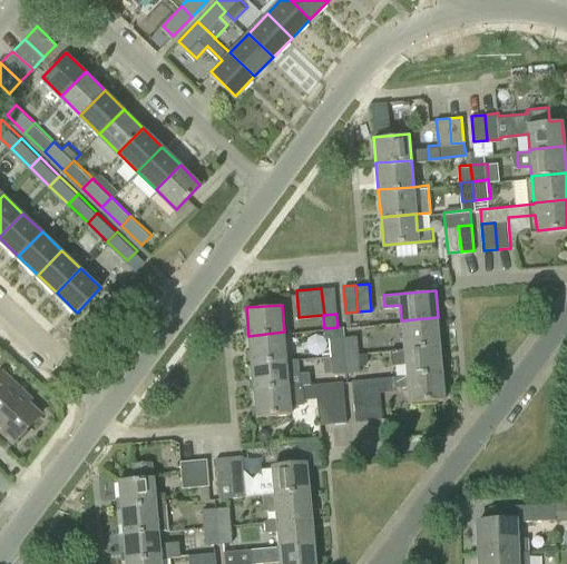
[(403,347),(440,344),(438,317),(401,320),(403,347)]
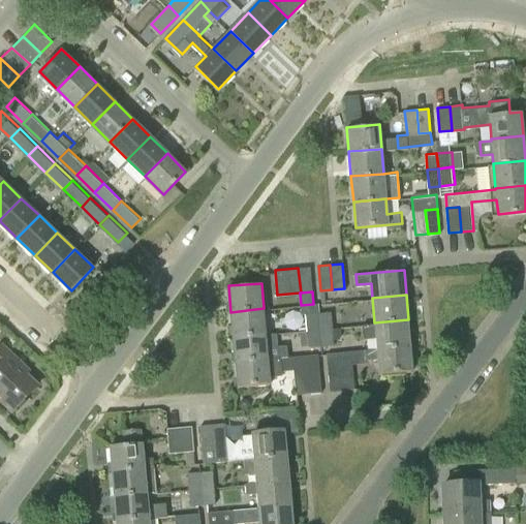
[(320,328),(318,304),(313,304),(301,305),(301,313),(307,313),(309,329),(320,328)]
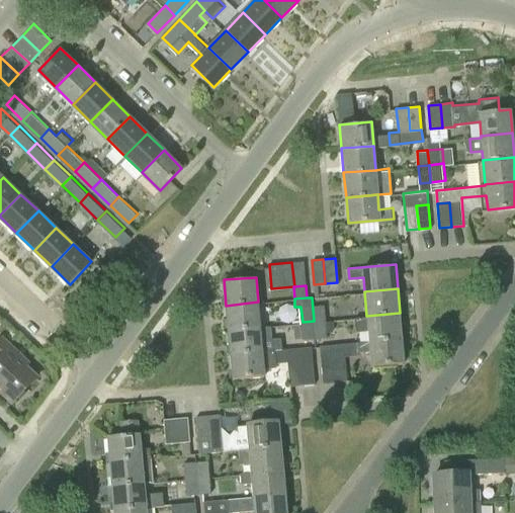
[(314,321),(327,320),(326,305),(315,306),(314,297),(312,297),(314,321)]
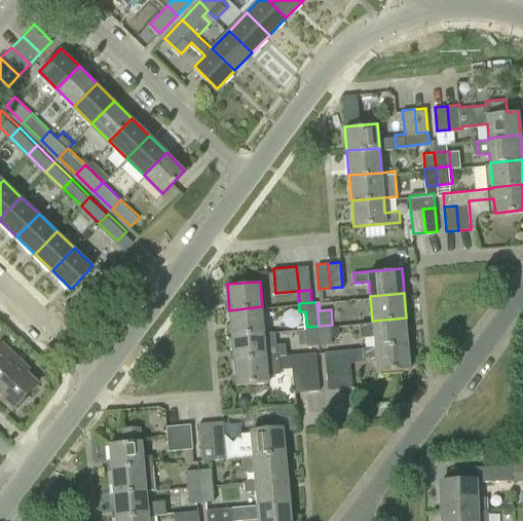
[(264,331),(262,306),(229,310),(231,334),(264,331)]
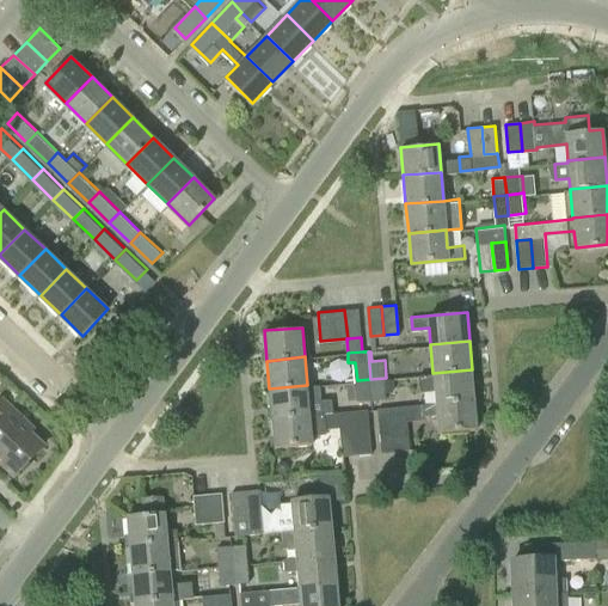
[(435,402),(474,399),(472,369),(433,373),(421,374),(422,391),(435,390),(435,402)]
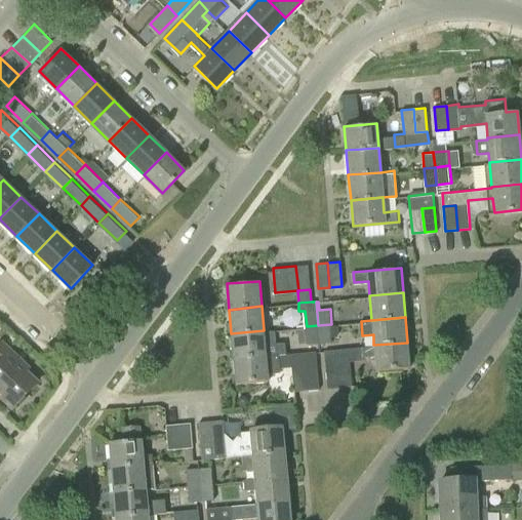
[(318,325),(319,342),(333,341),(331,324),(318,325)]
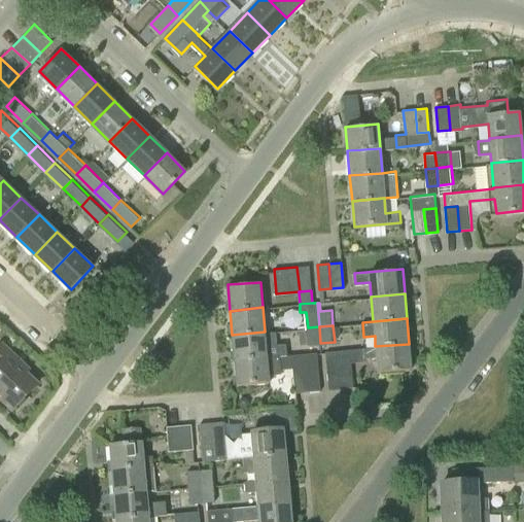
[(302,345),(320,343),(319,326),(308,327),(308,329),(300,329),(302,345)]
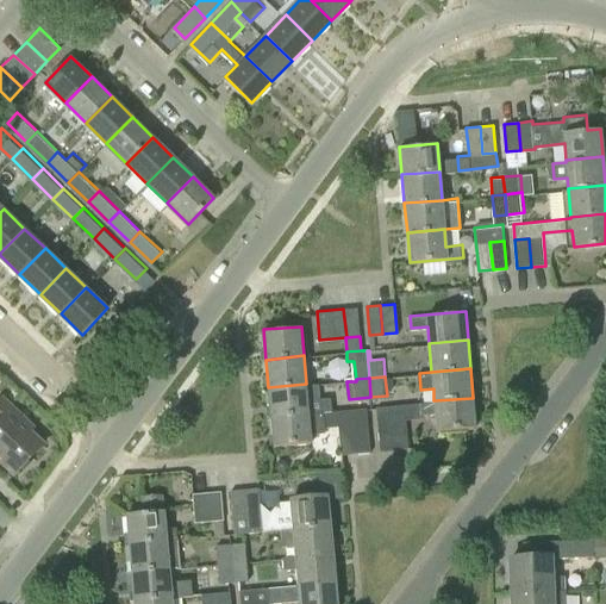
[(270,417),(366,408),(366,406),(333,410),(332,396),(322,397),(322,383),(306,384),(268,387),(270,417)]
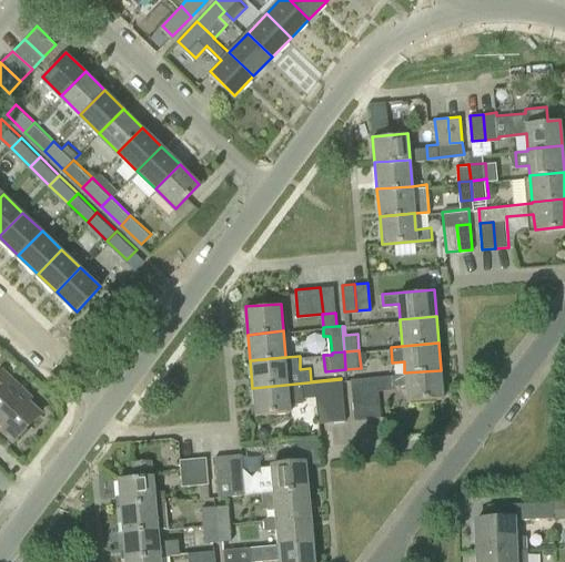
[(0,421),(17,439),(43,411),(31,399),(33,396),(4,368),(0,373),(0,421)]
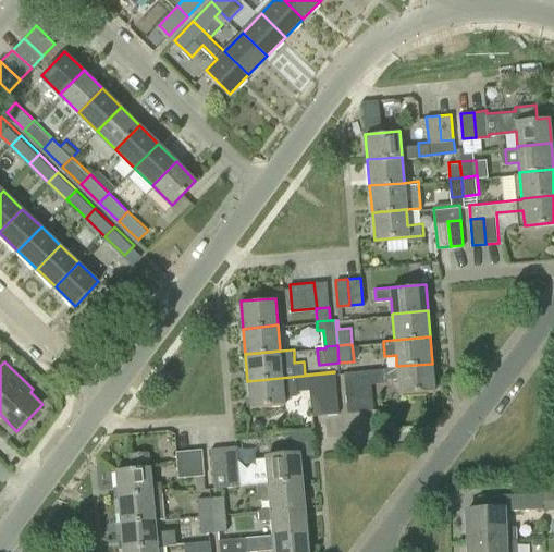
[(358,385),(360,411),(373,409),(371,384),(386,383),(386,378),(397,377),(399,394),(434,391),(432,364),(396,366),(344,371),(346,387),(358,385)]
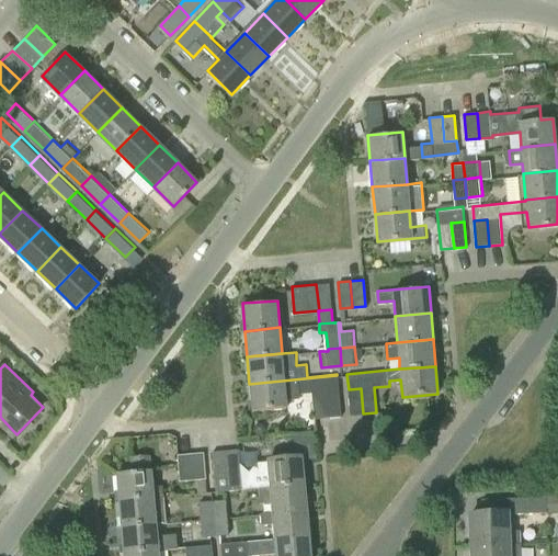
[(326,392),(339,390),(337,375),(249,384),(251,410),(286,407),(285,398),(302,397),(300,394),(314,393),(316,418),(328,417),(326,392)]
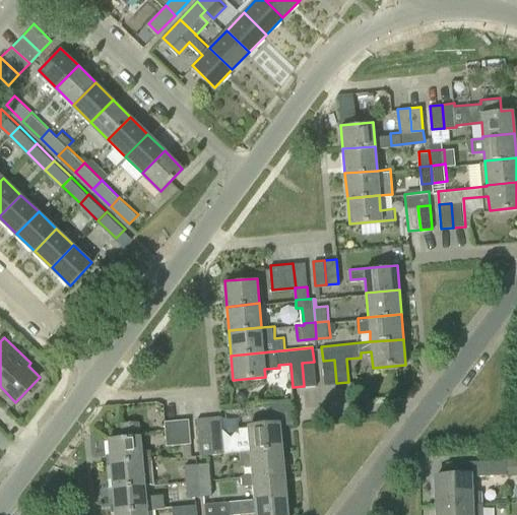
[(325,384),(336,383),(334,360),(323,361),(325,384)]
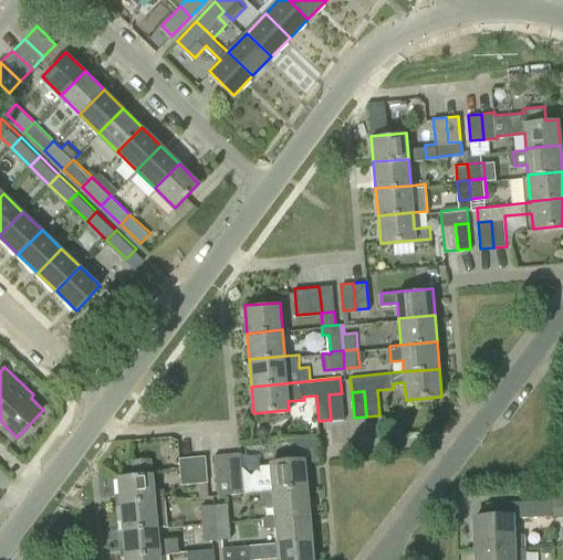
[(329,394),(331,420),(344,419),(342,393),(329,394)]
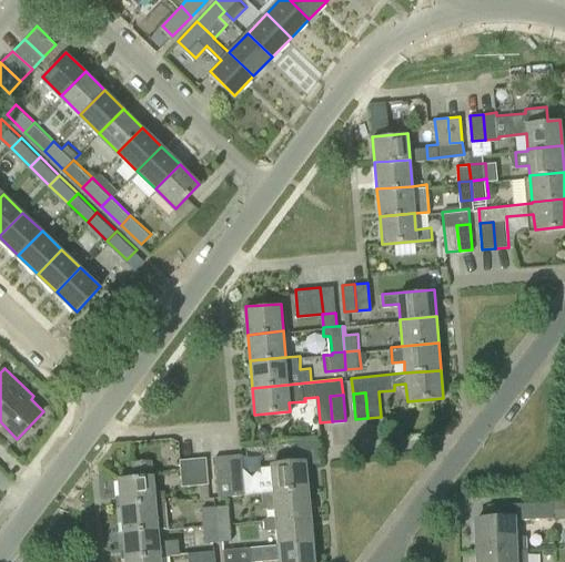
[(263,491),(306,488),(303,460),(261,465),(253,474),(241,465),(241,455),(229,456),(230,481),(219,482),(220,494),(263,491)]
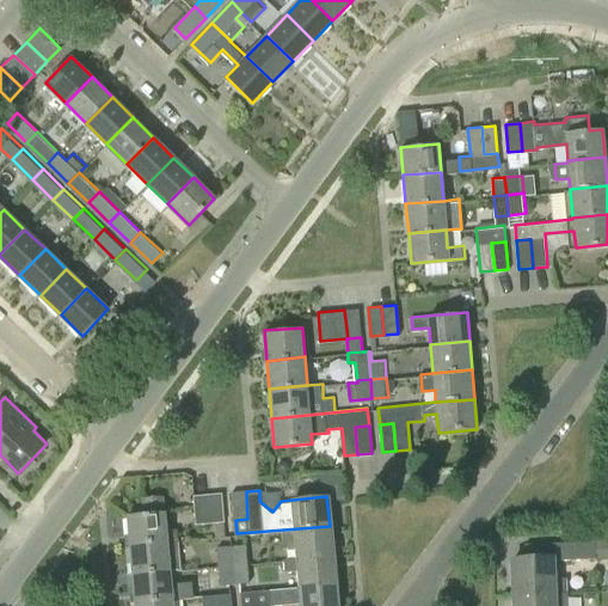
[(234,520),(235,520),(247,519),(246,491),(232,493),(234,520)]
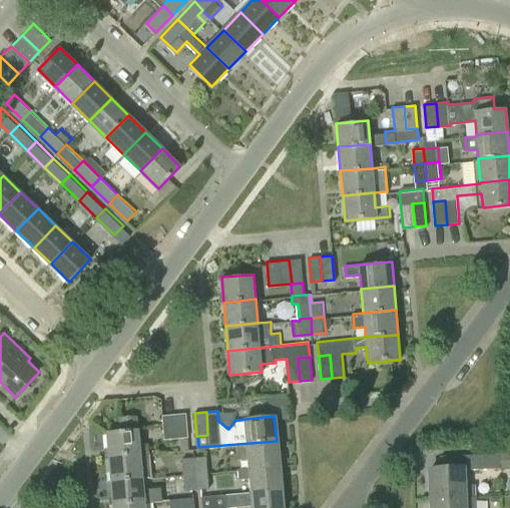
[(174,414),(175,438),(187,437),(185,413),(174,414)]
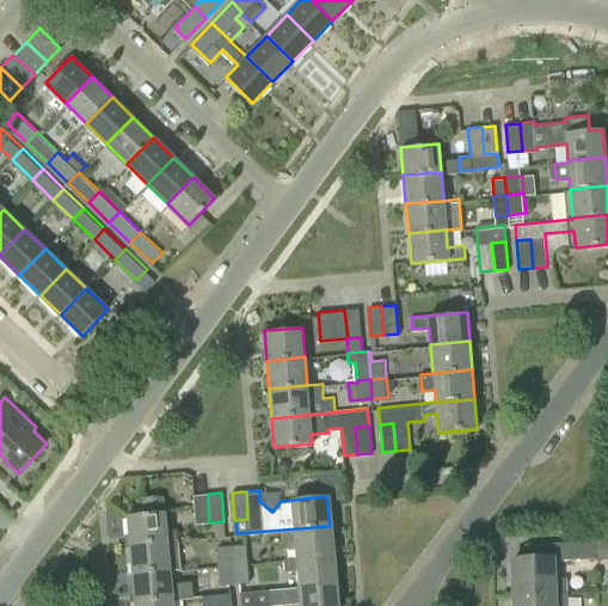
[(195,524),(209,522),(208,494),(194,495),(195,524)]
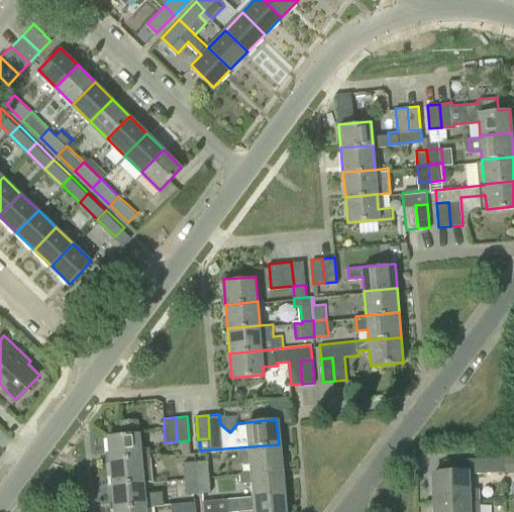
[(110,459),(152,455),(151,445),(140,446),(138,419),(122,420),(123,434),(108,436),(110,459)]
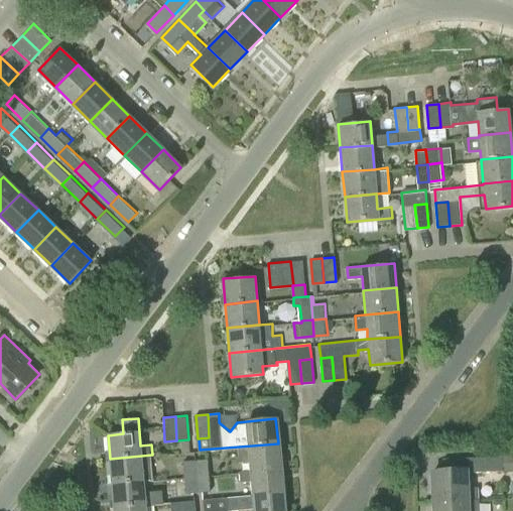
[(241,471),(280,468),(278,443),(239,446),(241,471)]
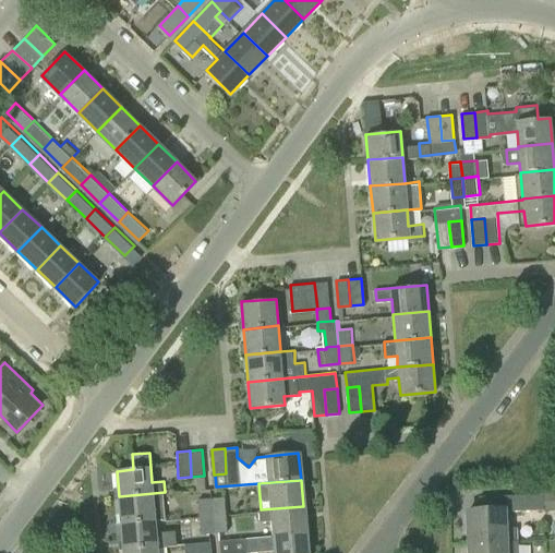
[(509,508),(554,506),(554,491),(509,493),(509,508)]
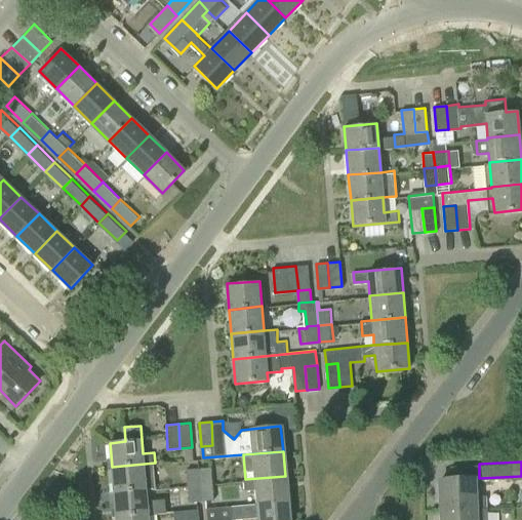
[(114,491),(146,488),(157,487),(155,463),(112,467),(114,491)]
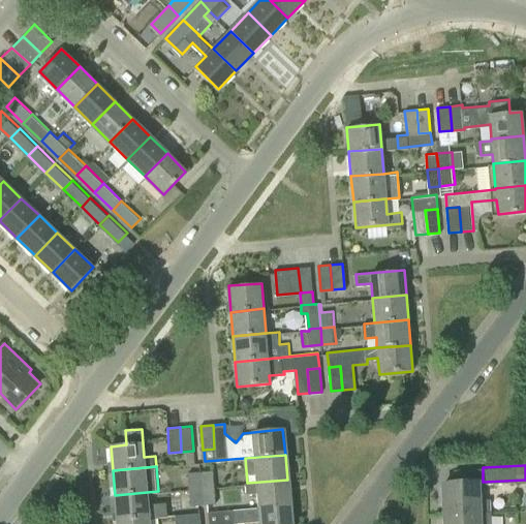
[(202,487),(216,486),(214,468),(200,470),(202,487)]
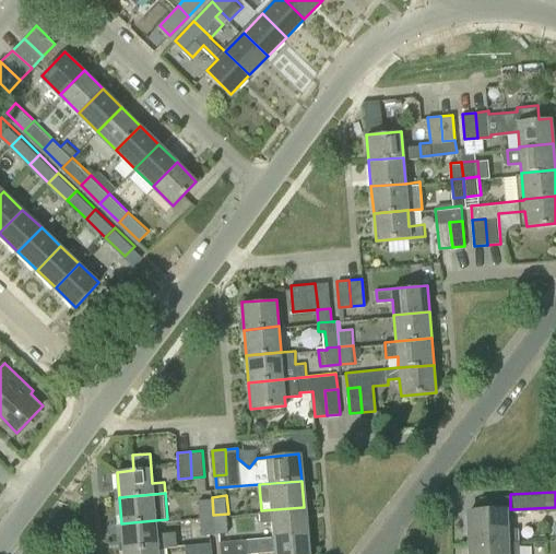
[(201,516),(213,515),(212,497),(200,498),(201,516)]
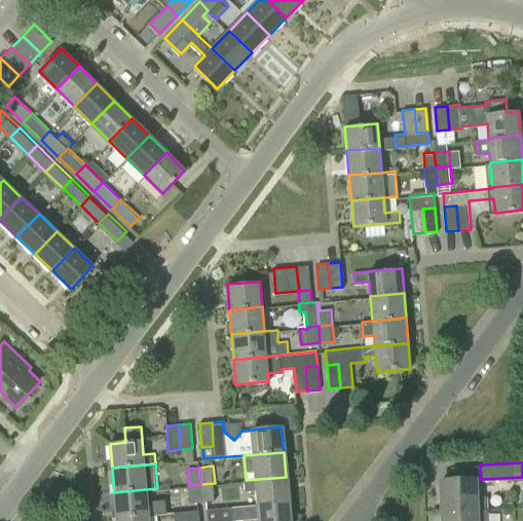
[(258,505),(288,501),(286,477),(246,480),(247,491),(256,490),(258,503),(258,505)]
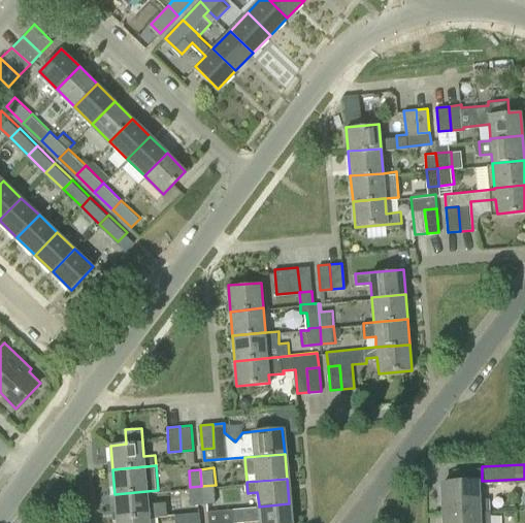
[(444,512),(491,510),(490,497),(479,497),(478,482),(441,483),(444,512)]
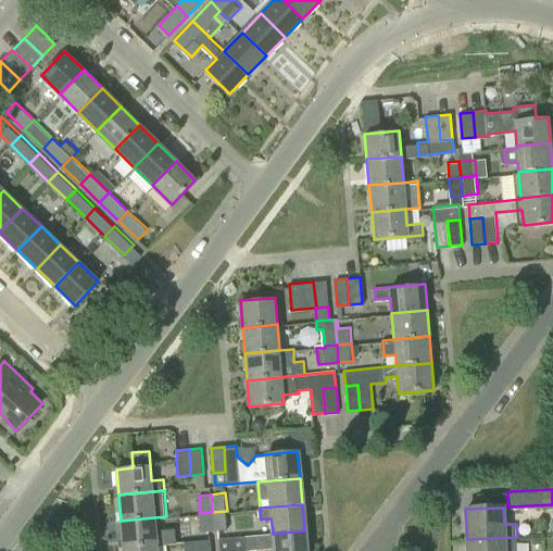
[(212,512),(214,529),(228,528),(227,511),(212,512)]
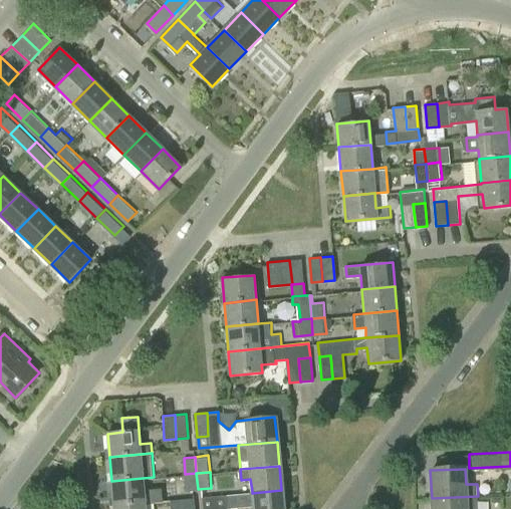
[(187,490),(198,489),(196,473),(185,474),(187,490)]
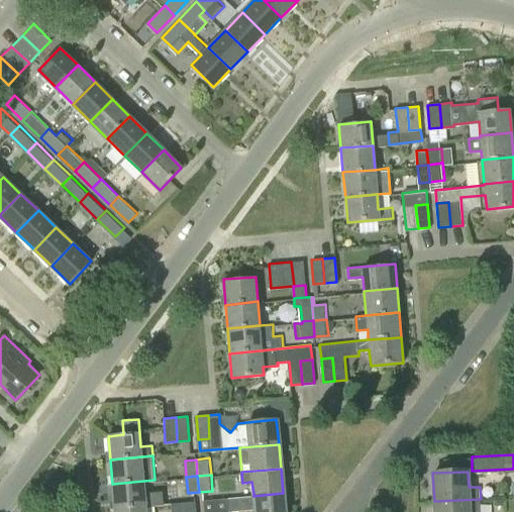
[(115,509),(145,506),(145,505),(166,503),(164,490),(144,491),(143,481),(112,484),(115,509)]
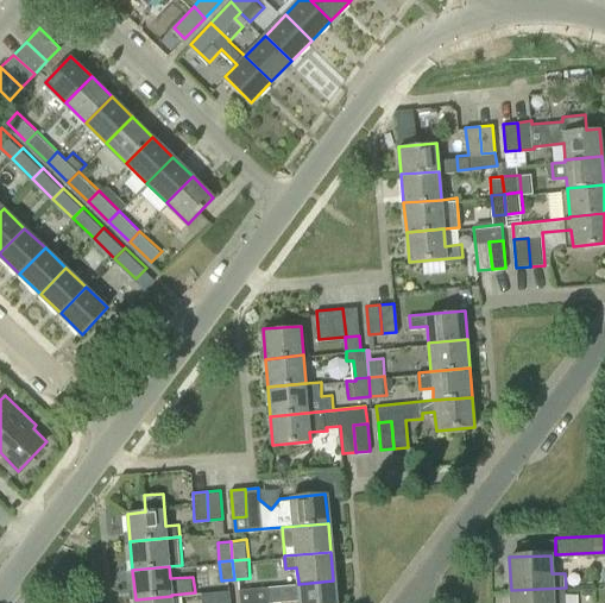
[(272,602),(300,601),(300,602),(334,602),(333,580),(298,584),(298,582),(239,588),(240,602),(272,602)]
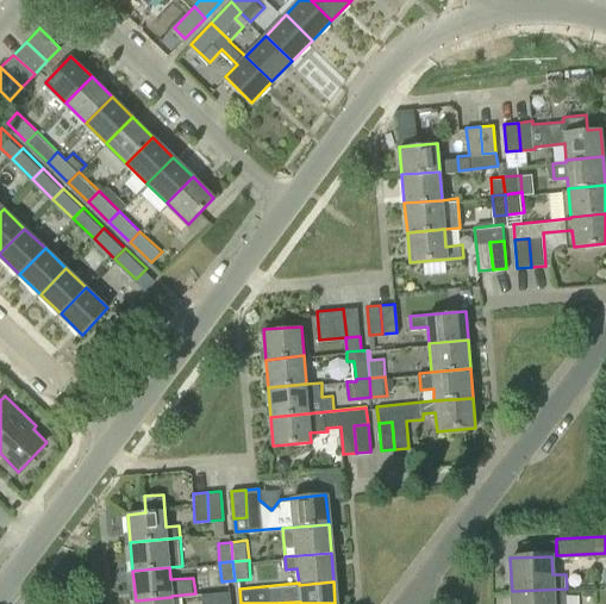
[(567,603),(567,589),(512,591),(512,603),(567,603)]
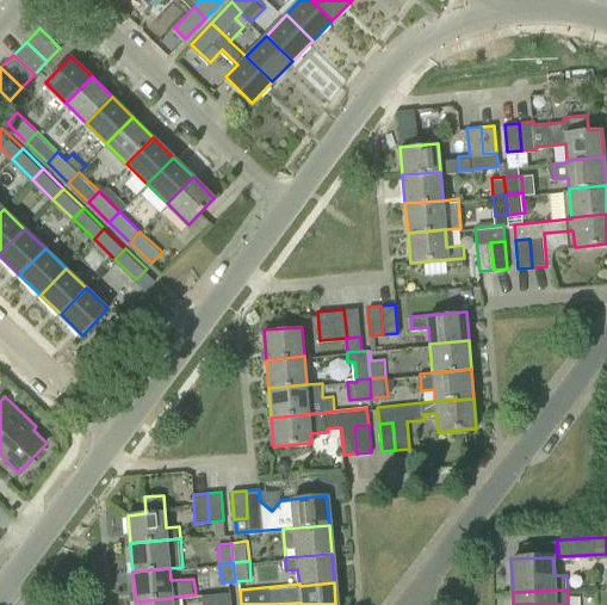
[(230,604),(229,591),(203,593),(203,604),(230,604)]
